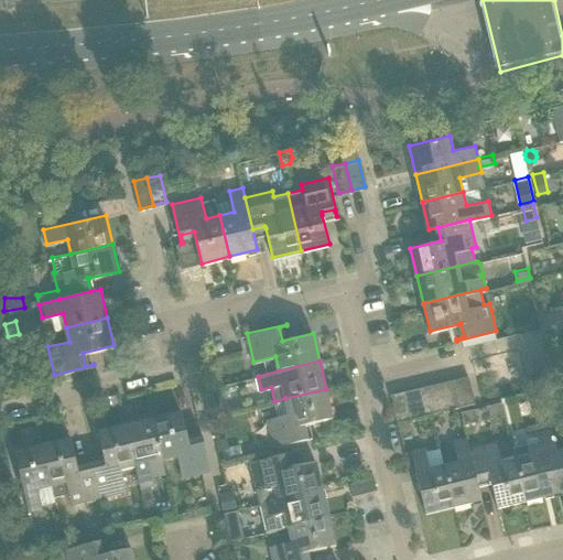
[(15,374),(1,376),(3,394),(17,389),(15,374)]
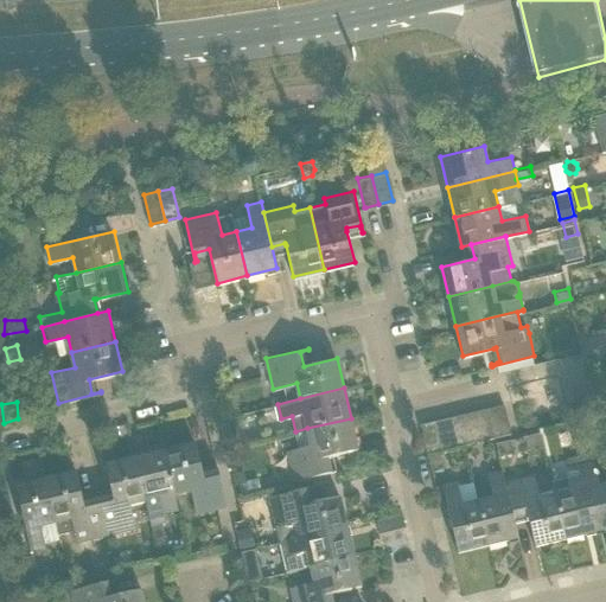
[(511,431),(504,402),(491,405),(497,435),(511,431)]
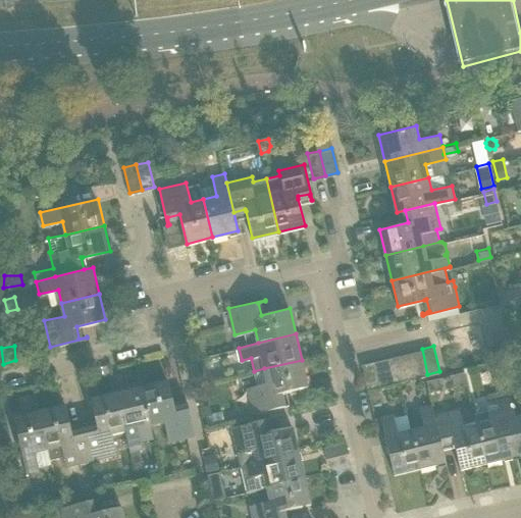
[(416,377),(427,374),(422,349),(410,352),(416,377)]
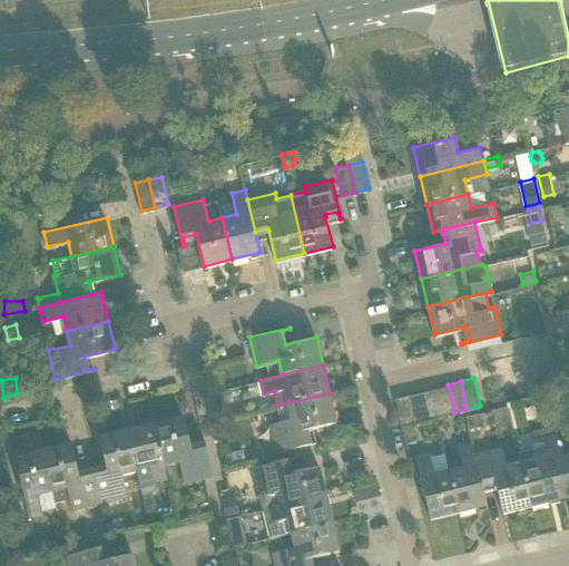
[(441,416),(454,412),(448,384),(434,388),(441,416)]
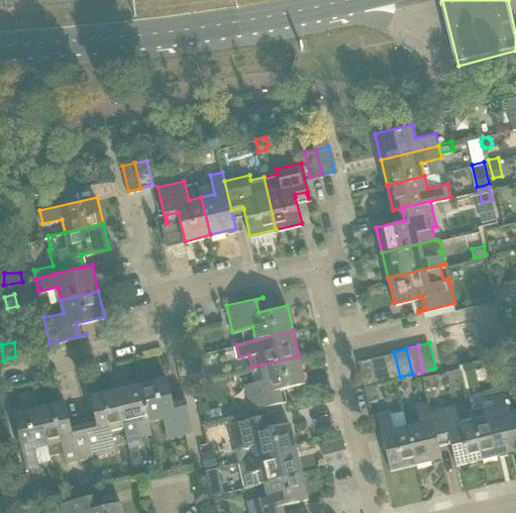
[(400,377),(394,351),(382,354),(388,379),(400,377)]
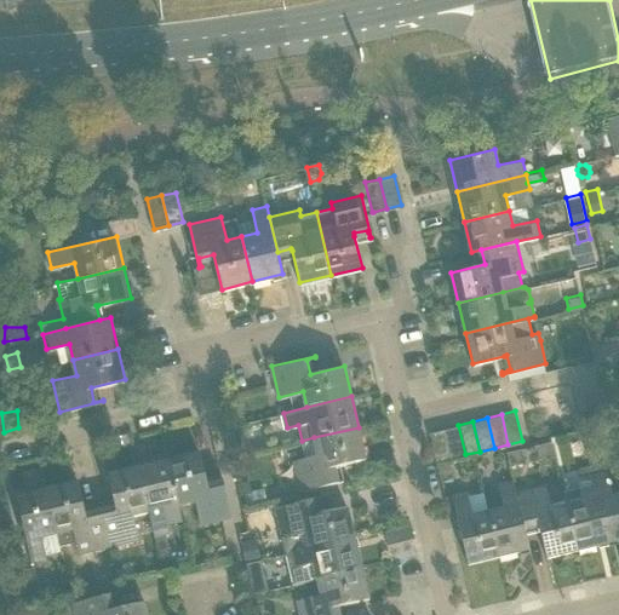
[(451,458),(465,454),(458,425),(445,427),(451,458)]
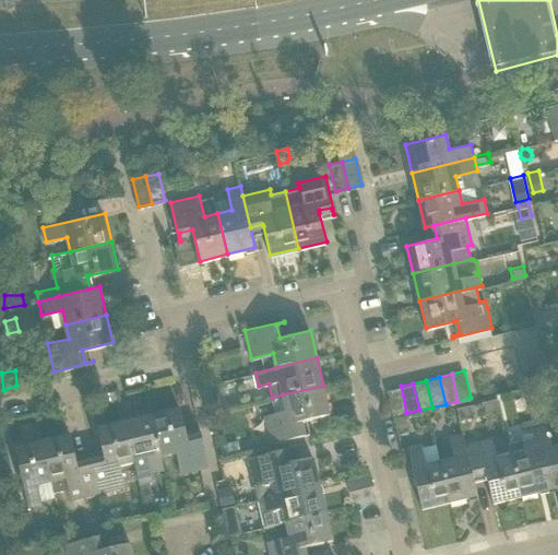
[(275,412),(265,414),(272,441),(310,433),(310,432),(305,434),(303,434),(299,421),(301,421),(330,413),(323,386),(283,394),(272,398),(275,412)]
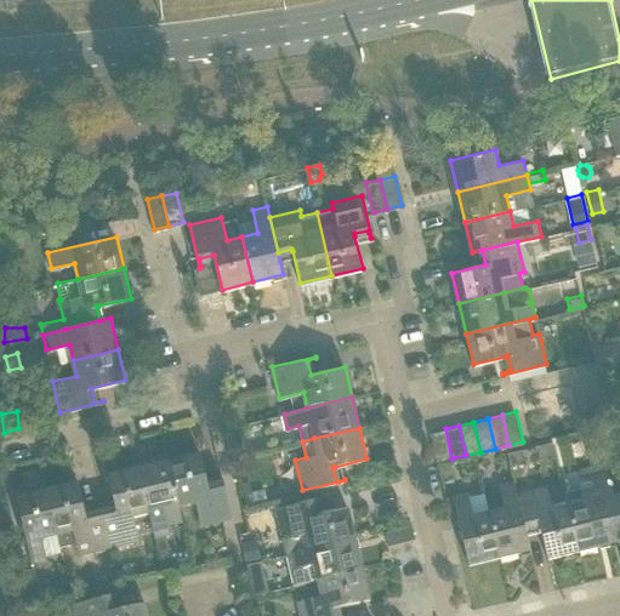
[(431,432),(437,462),(451,458),(445,428),(431,432)]
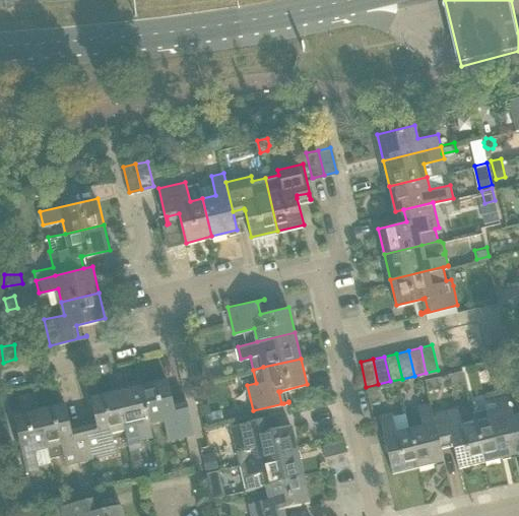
[(437,375),(425,378),(428,389),(440,387),(437,375)]
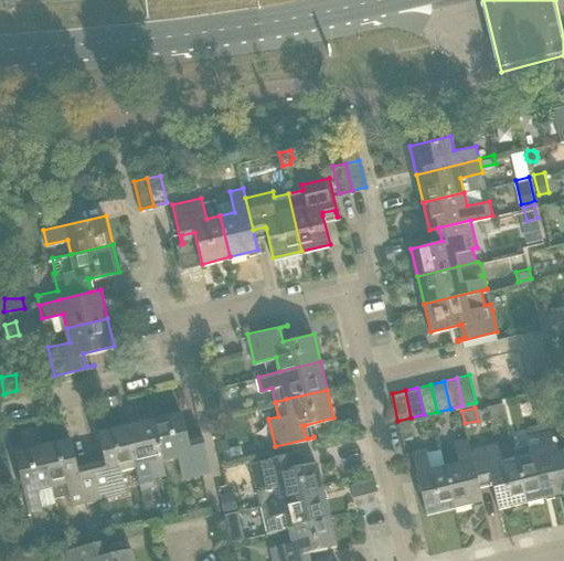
[(163,458),(178,455),(183,476),(211,469),(202,431),(201,431),(203,440),(190,442),(182,411),(153,417),(163,458)]
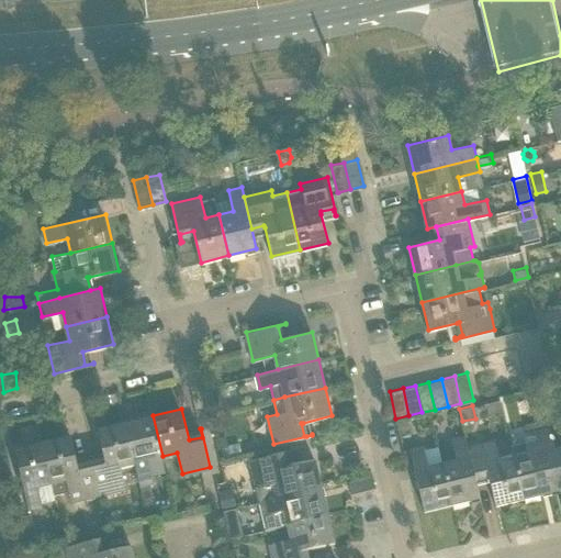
[(153,415),(125,422),(135,464),(139,484),(141,484),(149,482),(154,481),(148,459),(163,456),(153,415)]
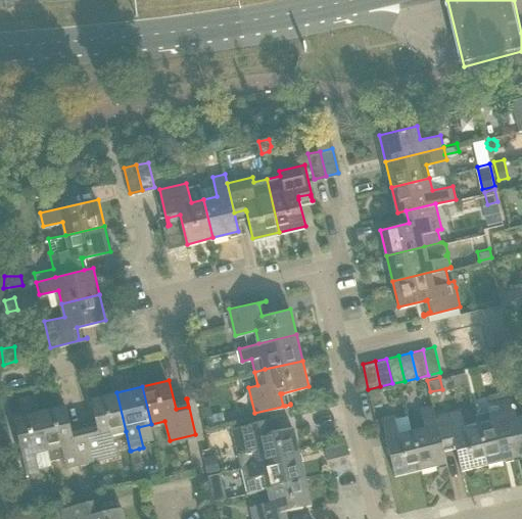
[(83,423),(85,430),(92,460),(117,454),(112,434),(126,431),(116,392),(91,398),(98,427),(86,430),(84,423),(83,423)]
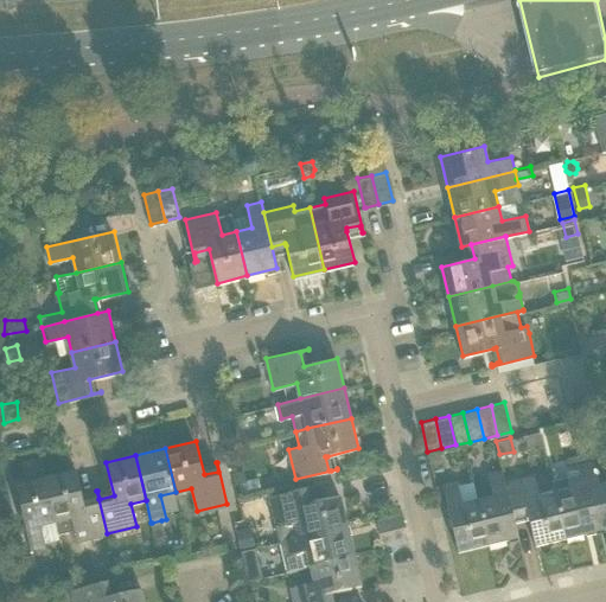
[(593,460),(579,463),(594,531),(605,527),(605,480),(599,482),(593,460)]
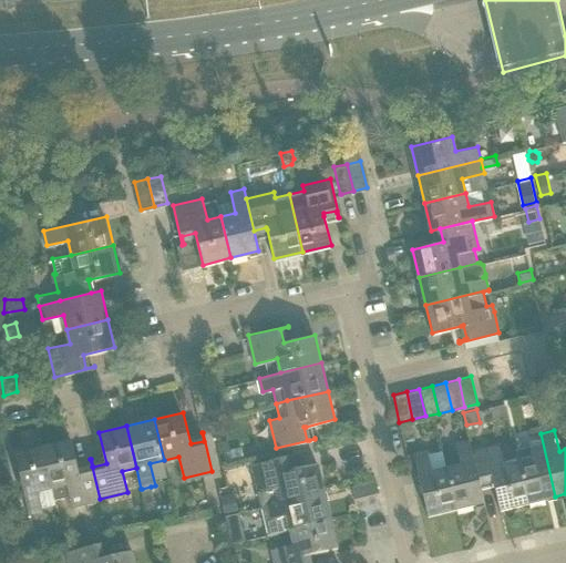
[(530,446),(515,449),(516,456),(517,461),(527,503),(555,497),(541,433),(527,437),(530,446)]
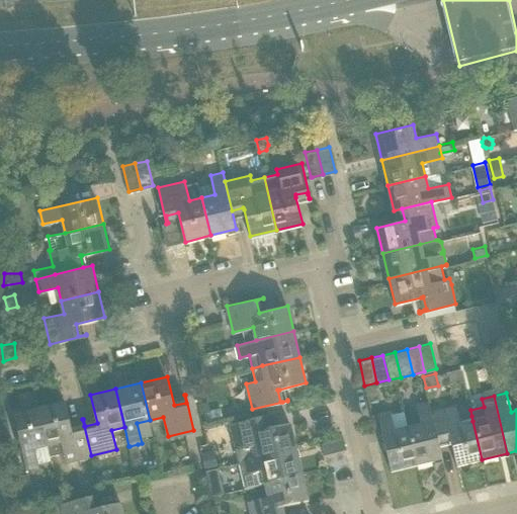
[(65,401),(38,407),(48,445),(50,454),(63,451),(65,461),(91,455),(84,426),(72,429),(71,427),(65,401)]
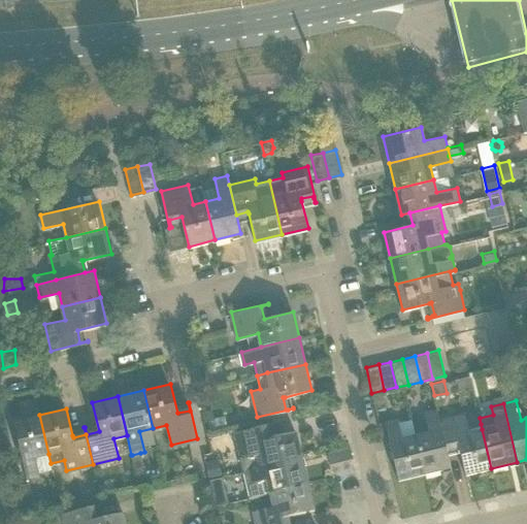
[(429,431),(416,434),(425,472),(451,466),(447,448),(439,418),(437,408),(424,412),(429,431)]
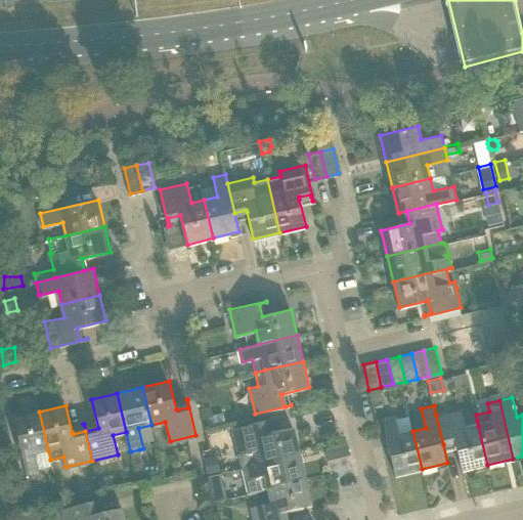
[(461,408),(436,415),(443,444),(455,441),(455,443),(462,471),(487,465),(478,426),(477,421),(464,424),(461,408)]
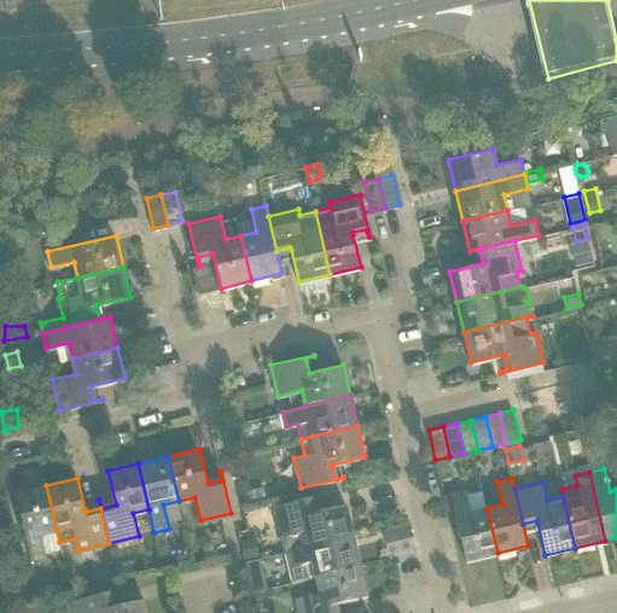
[(263,484),(243,489),(246,502),(267,497),(263,484)]
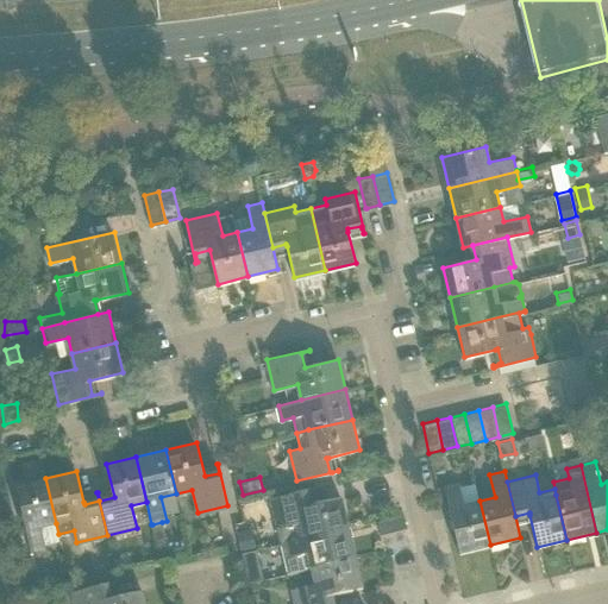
[(56,523),(45,478),(16,485),(31,553),(46,549),(41,527),(56,523)]
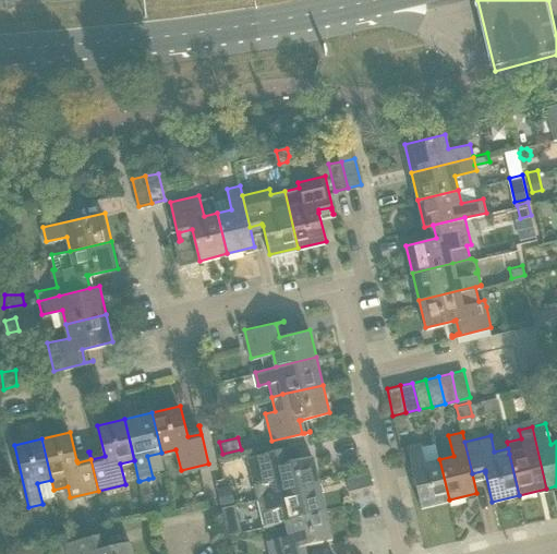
[(449,500),(439,459),(425,462),(420,442),(407,445),(421,507),(449,500)]
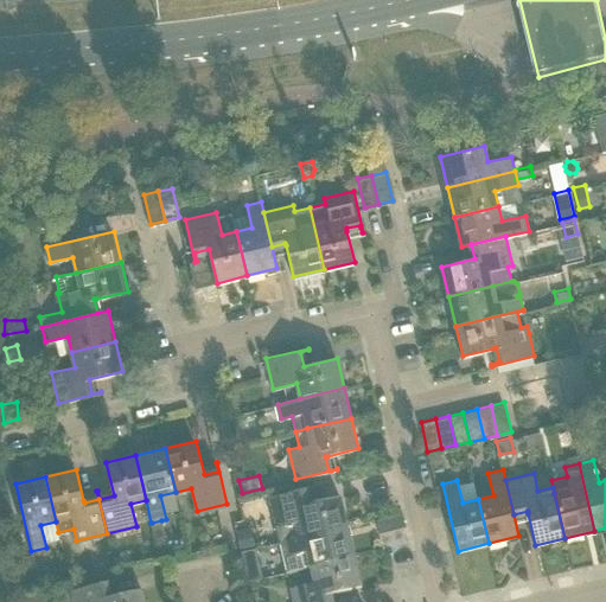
[(311,485),(269,495),(276,525),(284,523),(287,538),(303,535),(346,524),(340,494),(308,501),(306,503),(303,488),(306,487),(312,486),(311,485)]
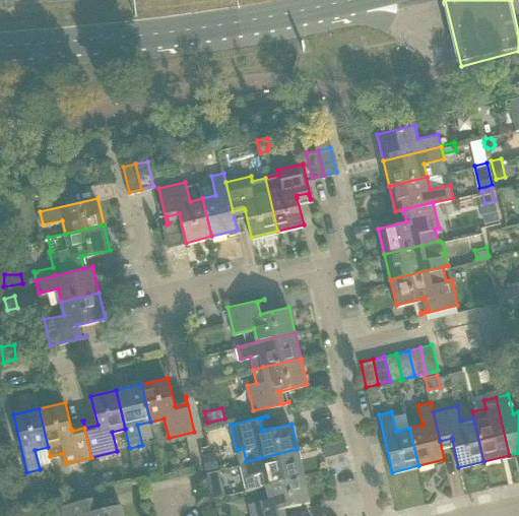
[(342,440),(322,444),(325,454),(344,449),(342,440)]
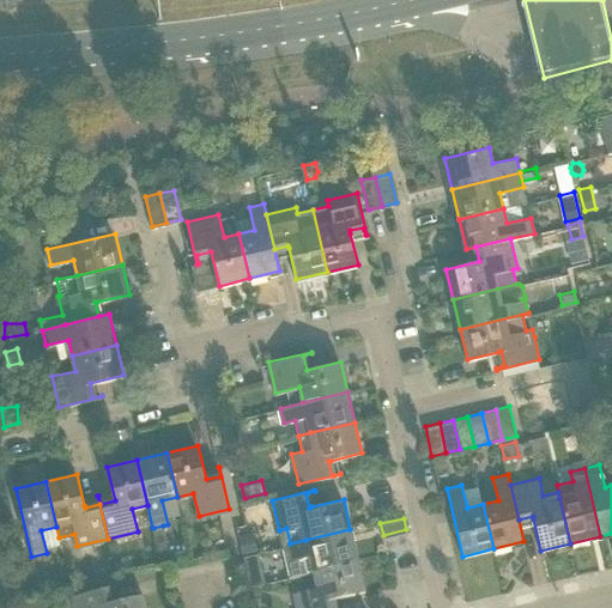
[(163,526),(153,528),(158,546),(168,543),(163,526)]
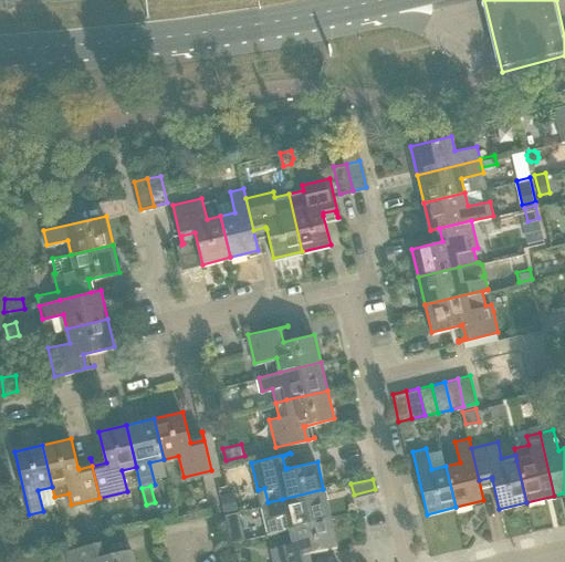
[(268,532),(289,527),(330,517),(323,489),(282,499),(268,502),(261,503),(268,532)]
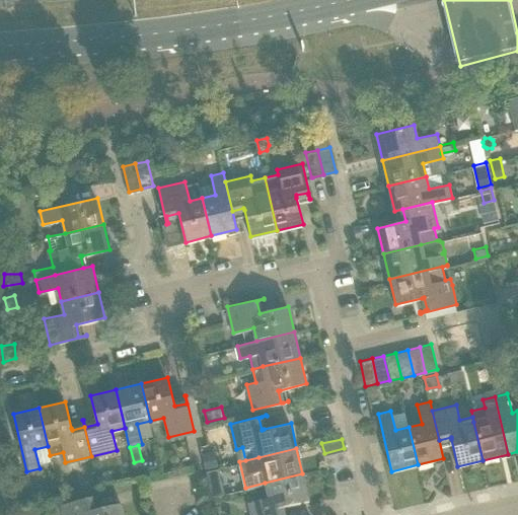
[(214,449),(202,452),(206,468),(218,466),(214,449)]
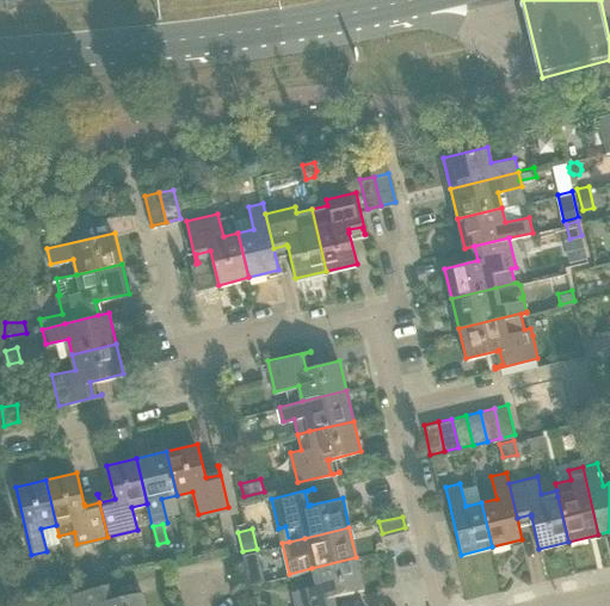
[(383,546),(408,544),(408,532),(382,535),(383,546)]
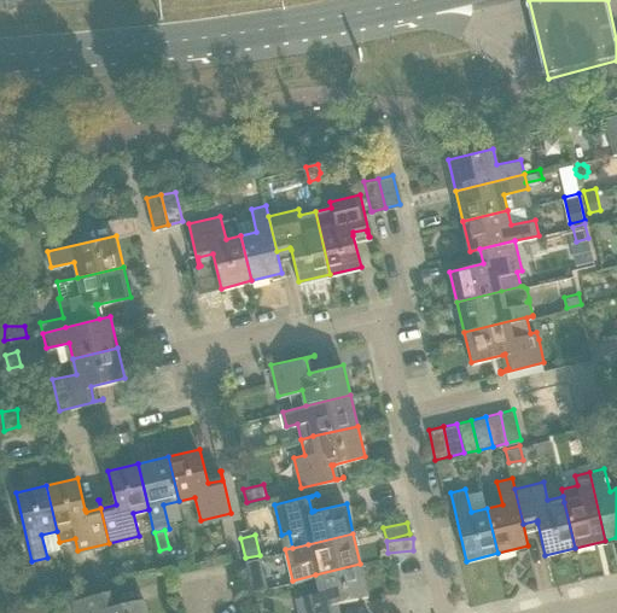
[(296,596),(300,612),(336,612),(333,603),(368,595),(360,564),(315,574),(319,590),(296,596)]
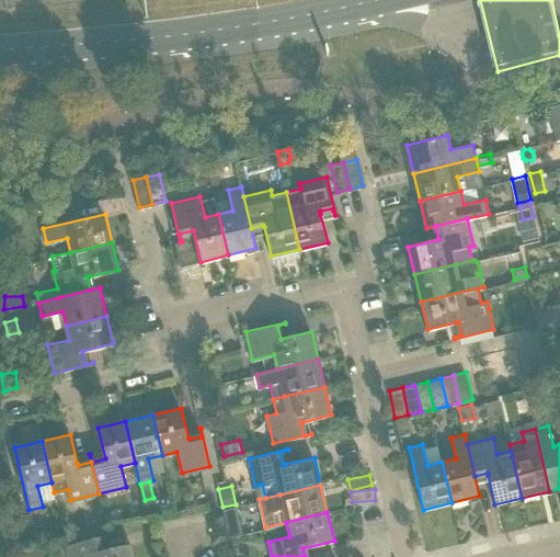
[(35,529),(22,532),(24,544),(38,541),(35,529)]
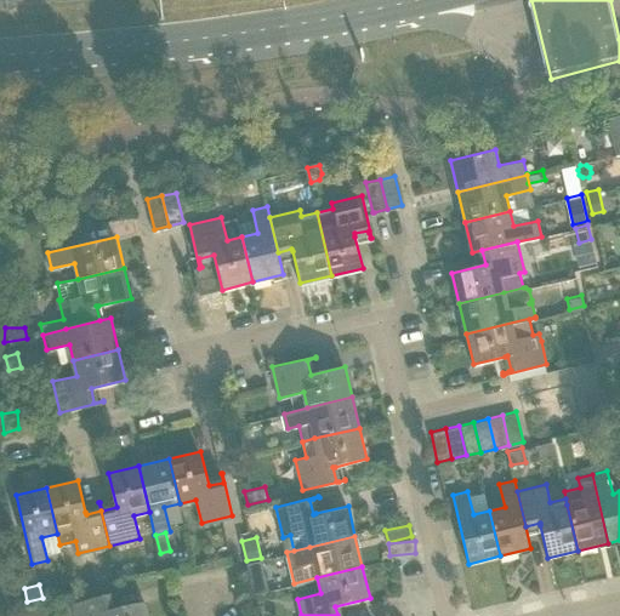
[(148,615),(144,600),(111,609),(107,594),(115,593),(115,592),(72,602),(75,615),(148,615)]
